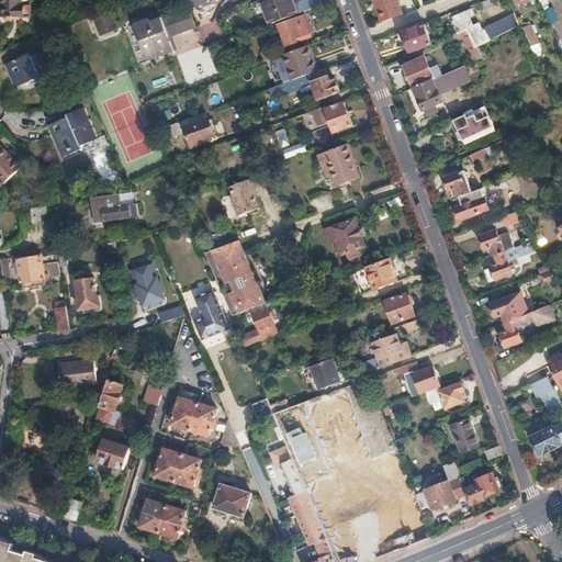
[(2,0),(3,13),(22,12),(21,0),(2,0)]
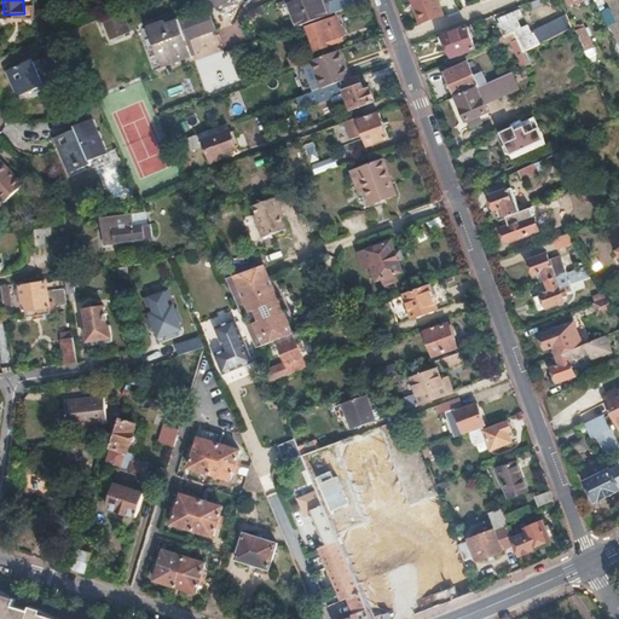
[(34,12),(33,0),(23,0),(24,13),(34,12)]
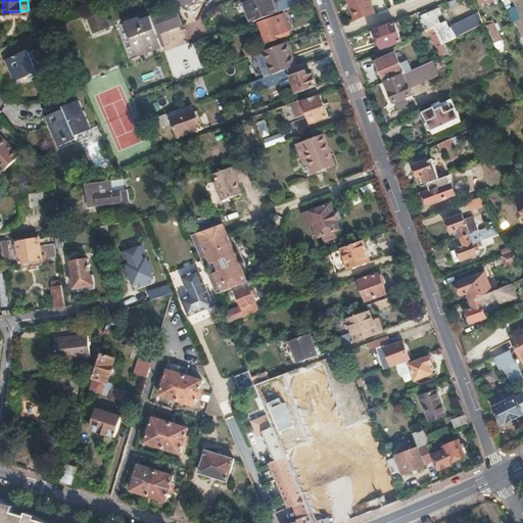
[(241,0),(250,22),(299,4),(297,0),(283,0),(273,4),(271,0),(241,0)]
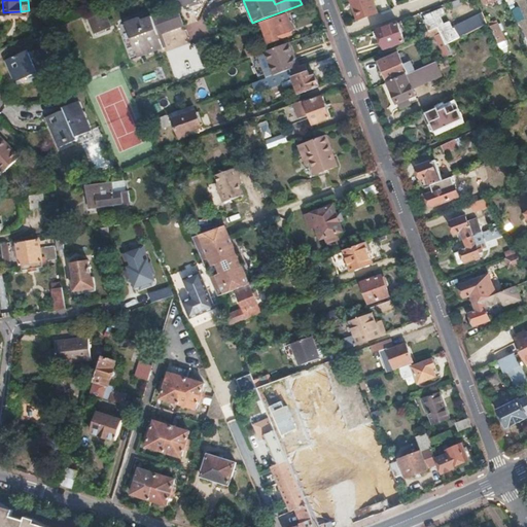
[(376,13),(371,0),(350,0),(357,20),(376,13)]
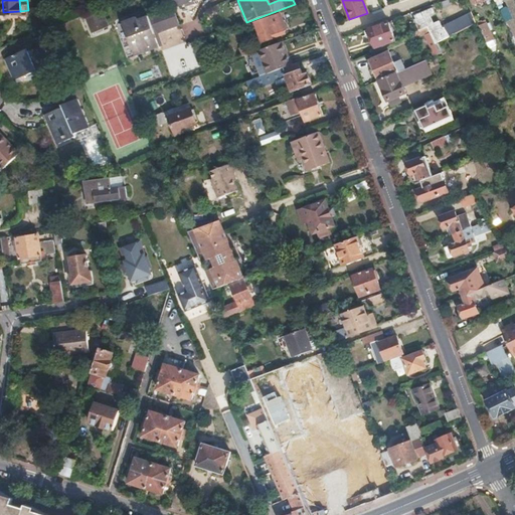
[(127,34),(175,16),(172,6),(150,15),(150,14),(139,18),(138,16),(124,21),(128,30),(126,31),(127,34)]
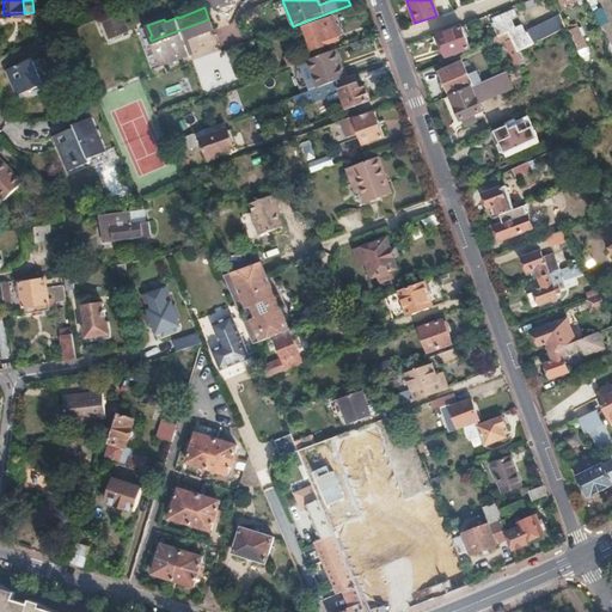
[(598,11),(600,25),(609,24),(606,10),(598,11)]
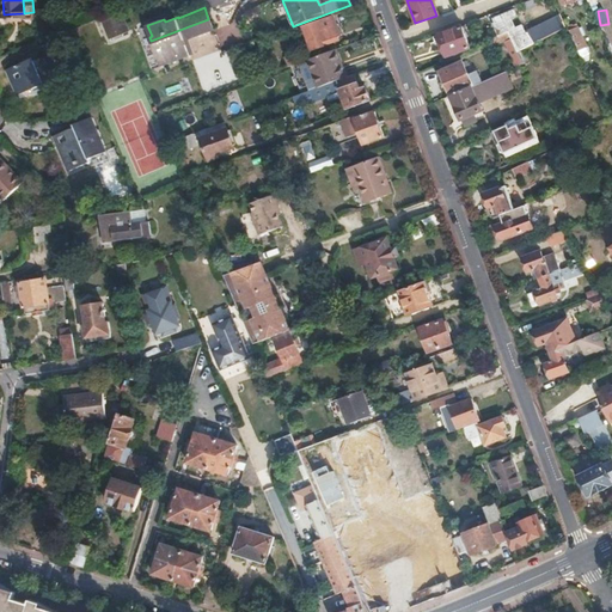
[(495,30),(499,36),(515,29),(508,12),(493,19),(497,29),(495,30)]
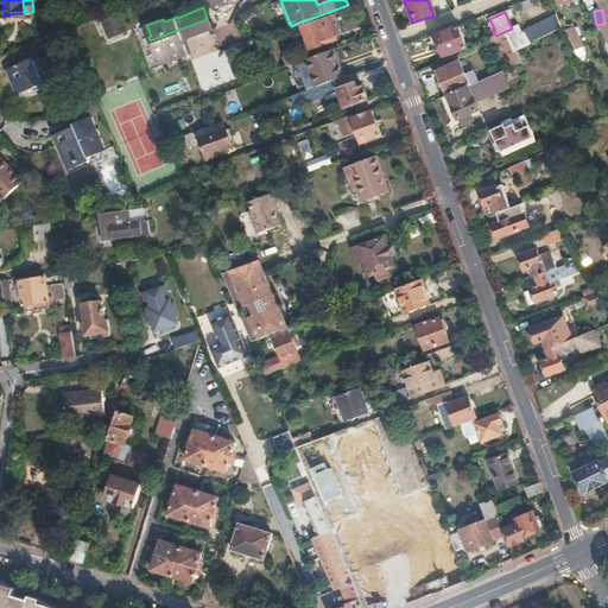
[(120,14),(112,17),(119,35),(126,31),(120,14)]
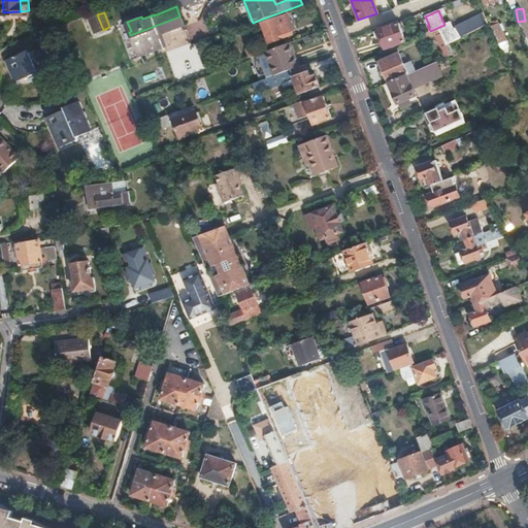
[(293,30),(286,13),(261,22),(269,43),(293,34),(292,30),(293,30)]
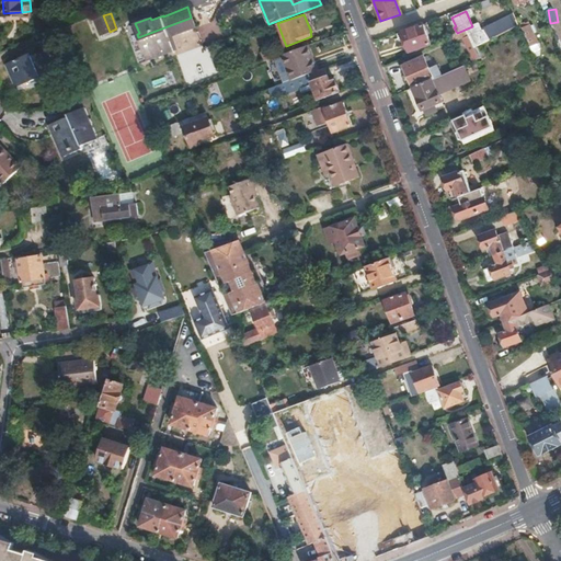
[(110,32),(103,15),(92,20),(99,35),(110,32)]
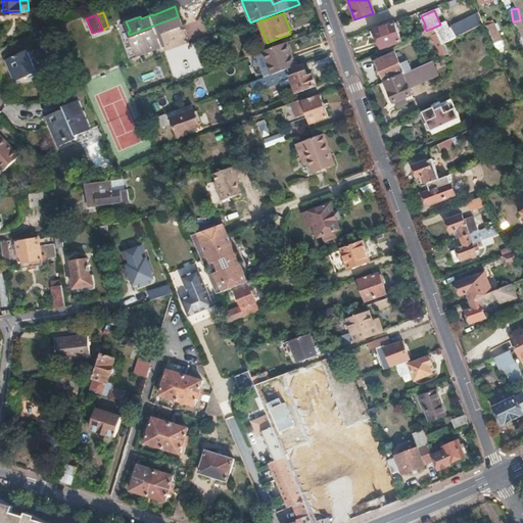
[(181,26),(178,16),(129,35),(135,50),(136,49),(139,56),(162,47),(159,38),(157,39),(155,36),(161,33),(181,26)]
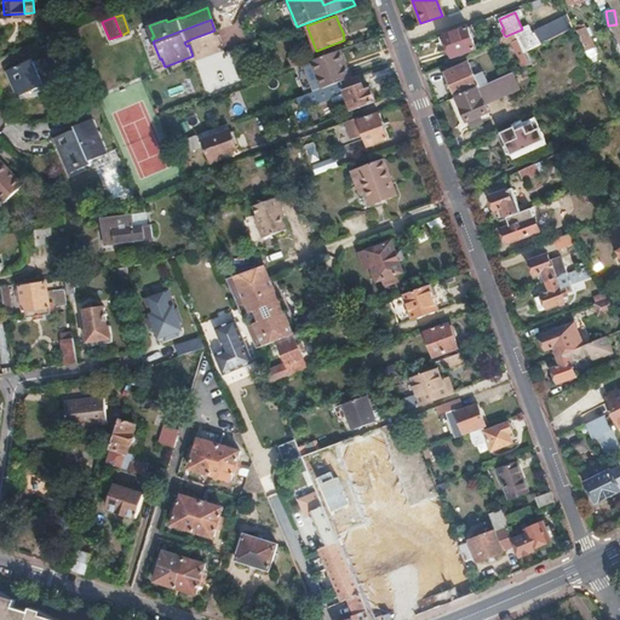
[(224,28),(225,36),(239,33),(236,26),(224,28)]
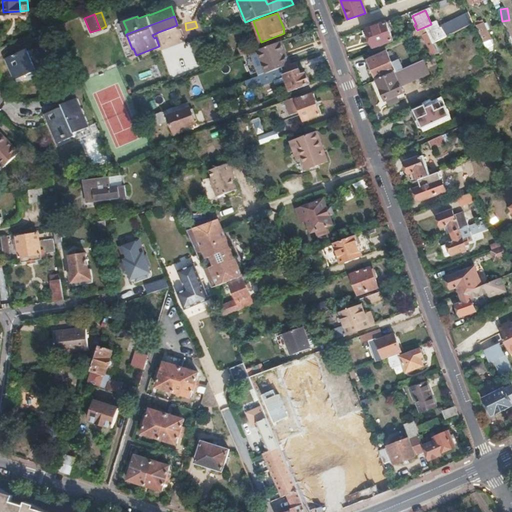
[(392,41),(386,23),(368,29),(374,47),(392,41)]
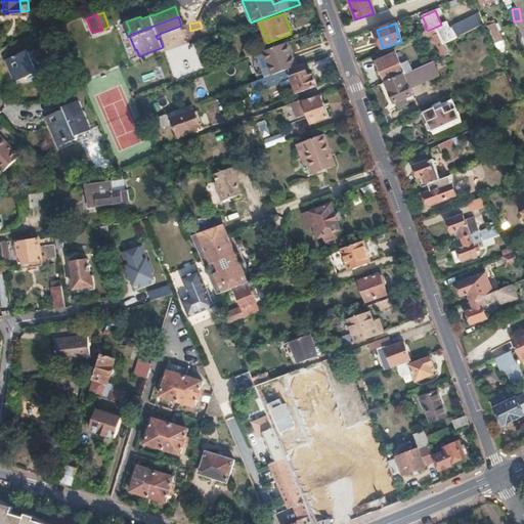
[(488,26),(495,43),(501,41),(501,40),(494,24),(488,26)]
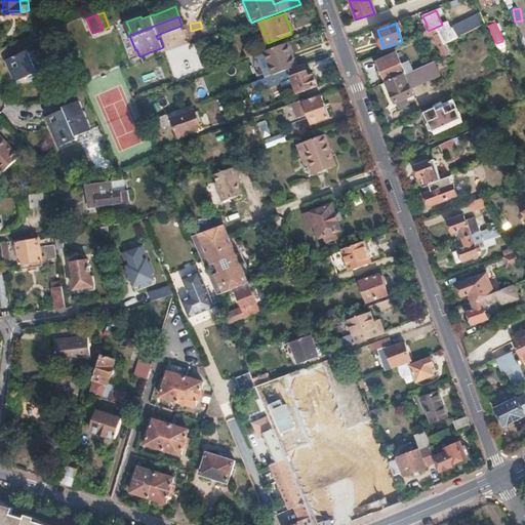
[(428,31),(420,34),(423,40),(435,36),(444,56),(449,54),(445,44),(449,42),(449,41),(447,36),(442,25),(428,31)]
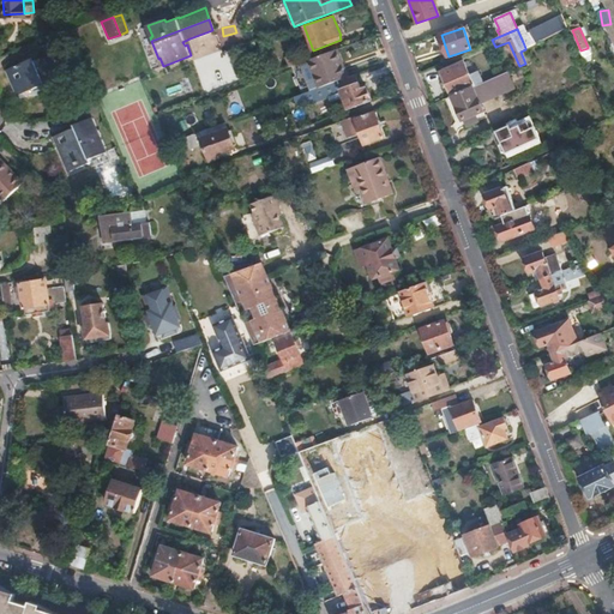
[(196,54),(190,38),(182,42),(185,46),(187,44),(191,55),(196,54)]
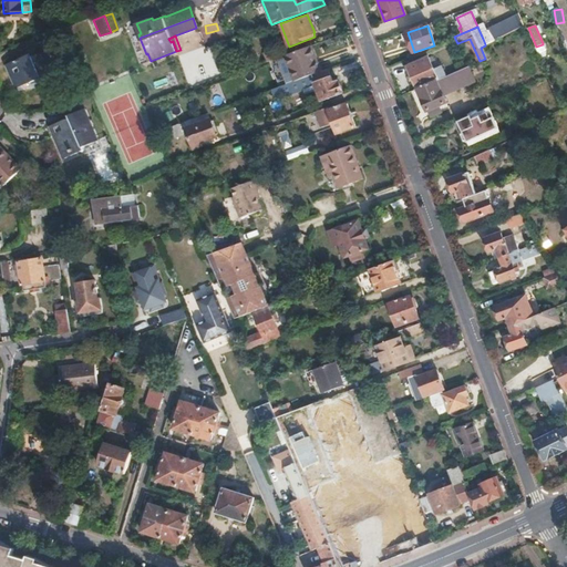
[(267,45),(260,48),(266,62),(272,60),(267,45)]
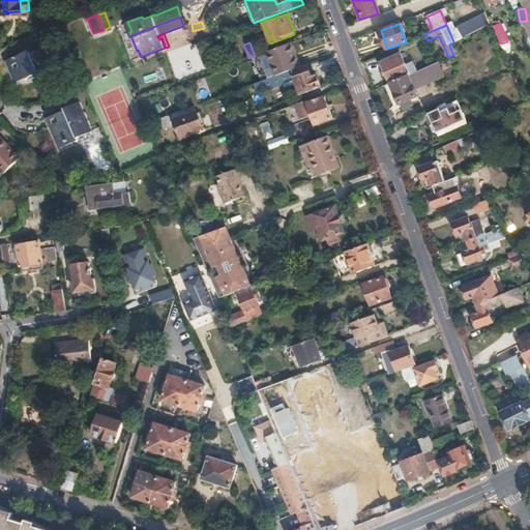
[(296,57),(291,42),(286,45),(292,59),(296,57)]
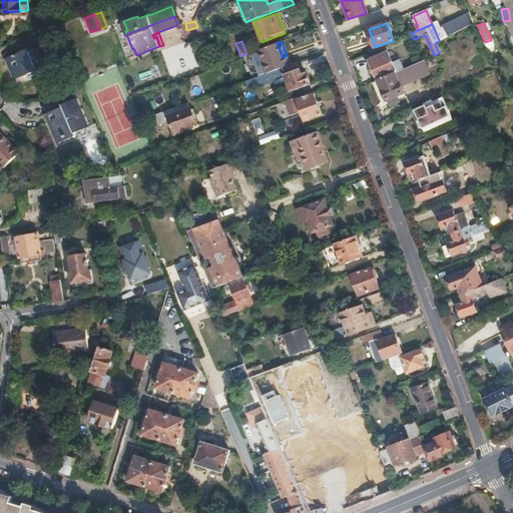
[(283,57),(277,43),(258,50),(267,73),(275,70),(291,64),(287,55),(283,57)]
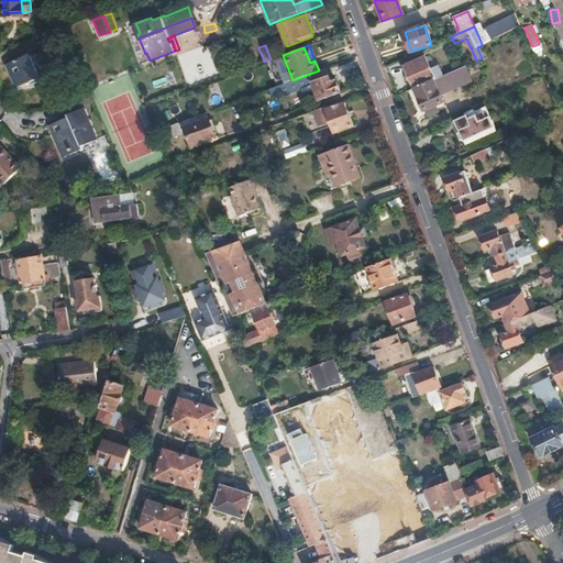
[(31,52),(7,63),(17,86),(41,75),(43,78),(58,72),(47,48),(32,55),(31,52)]
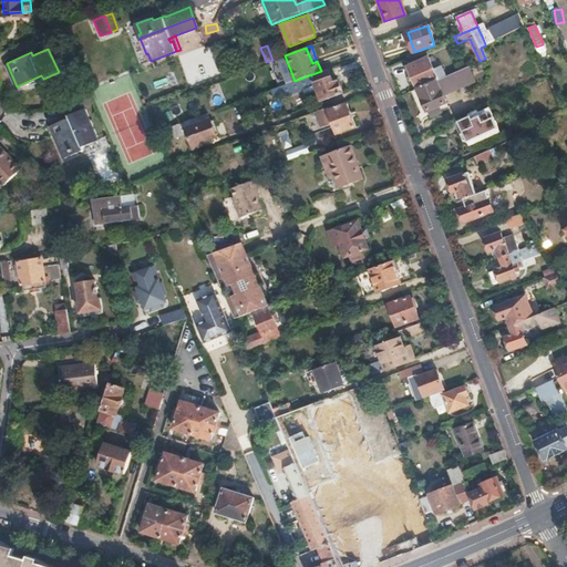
[(408,66),(418,89),(437,80),(428,58),(408,66)]
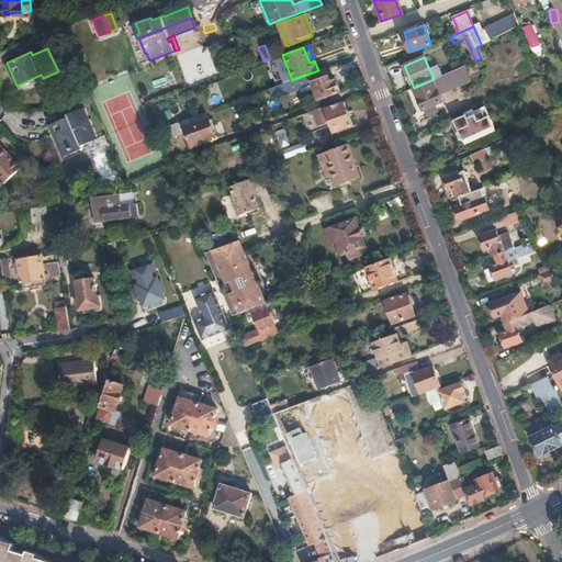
[(434,79),(414,88),(423,110),(425,109),(427,115),(436,111),(434,105),(441,102),(438,94),(469,80),(463,66),(434,79)]
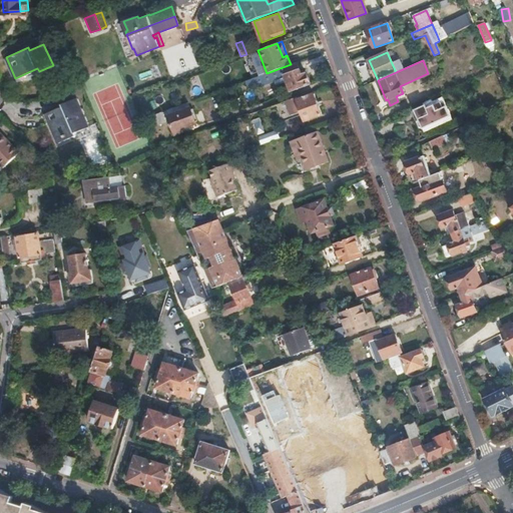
[(302,75),(297,62),(291,64),(275,70),(267,73),(244,81),(247,88),(255,85),(258,88),(273,83),(286,78),(287,81),(291,90),(310,83),(306,74),(302,75)]
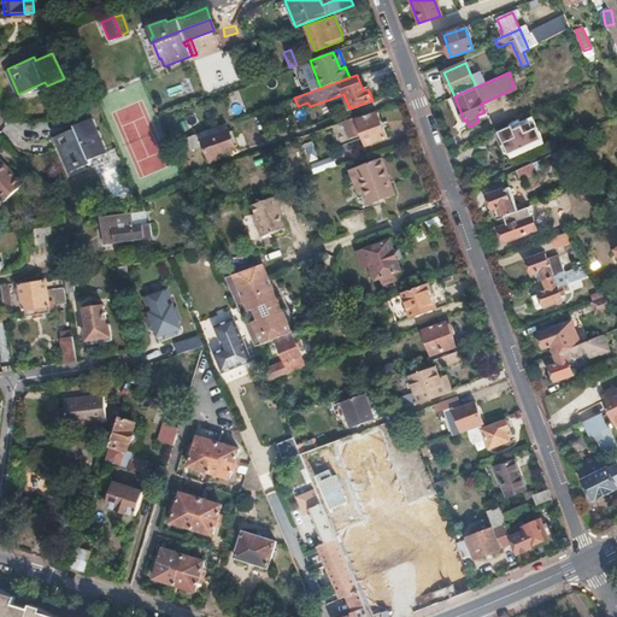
[(203,111),(209,129),(215,127),(207,110),(203,111)]
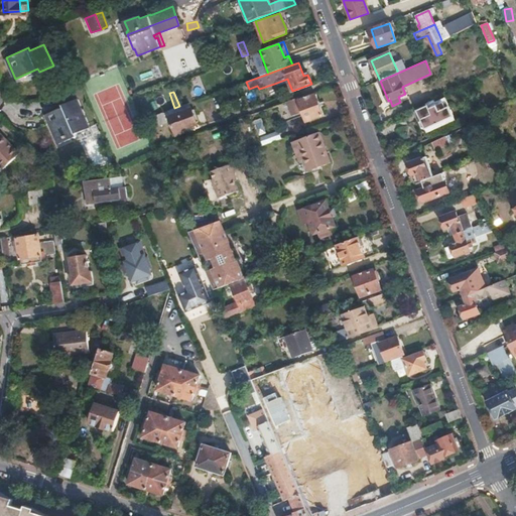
[(323,115),(315,94),(298,100),(305,120),(323,115)]
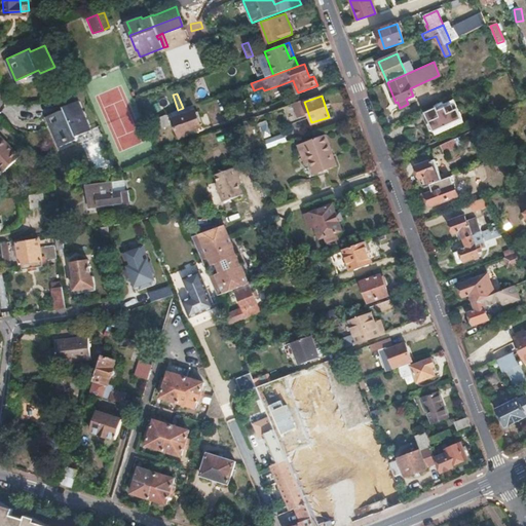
[(92,126),(79,97),(65,104),(67,108),(63,110),(61,108),(51,112),(55,121),(52,122),(61,140),(69,137),(70,140),(80,136),(78,133),(92,126)]
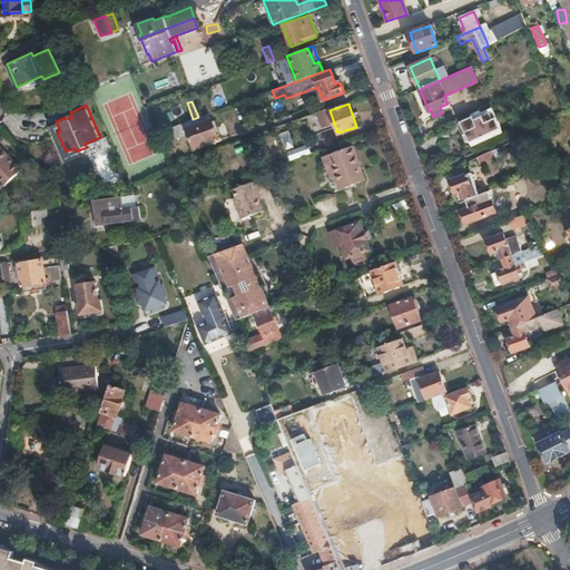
[(482,114),(480,110),(471,115),(472,118),(462,123),(467,133),(464,136),(468,143),(472,144),(501,130),(492,109),(482,114)]
